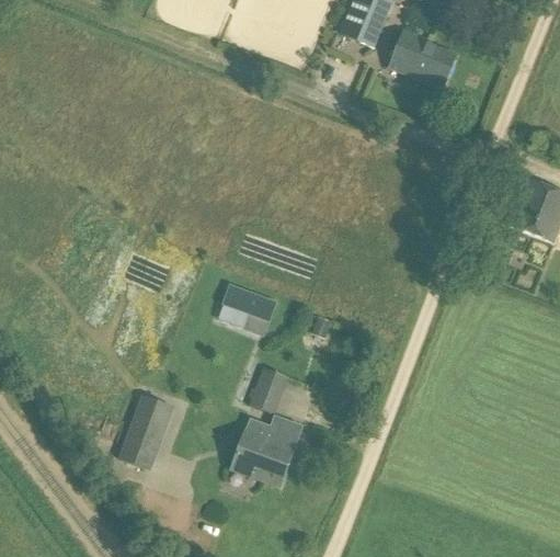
[(351,0),(339,32),(373,45),(391,0),(351,0)]
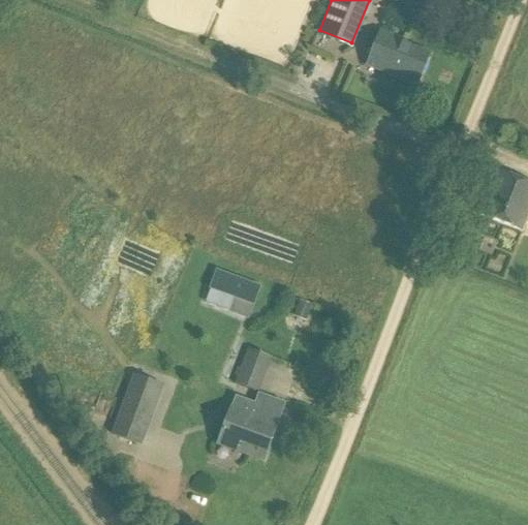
[(366,62),(396,74),(396,71),(417,80),(429,50),(402,38),(403,36),(379,27),(366,62)]
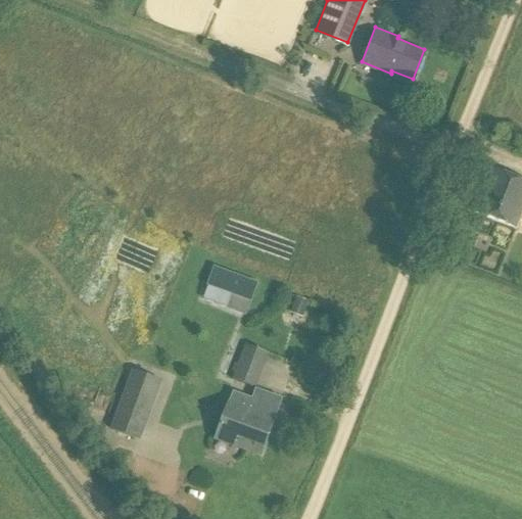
[(476,207),(515,223),(521,204),(521,178),(492,167),(476,207)]
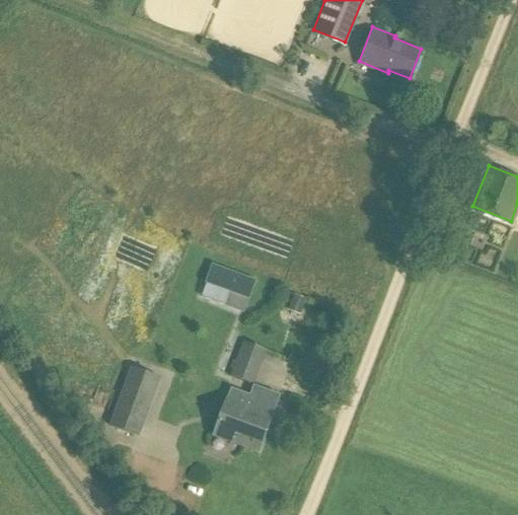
[(254,277),(212,262),(206,279),(229,288),(224,301),(242,308),(254,277)]
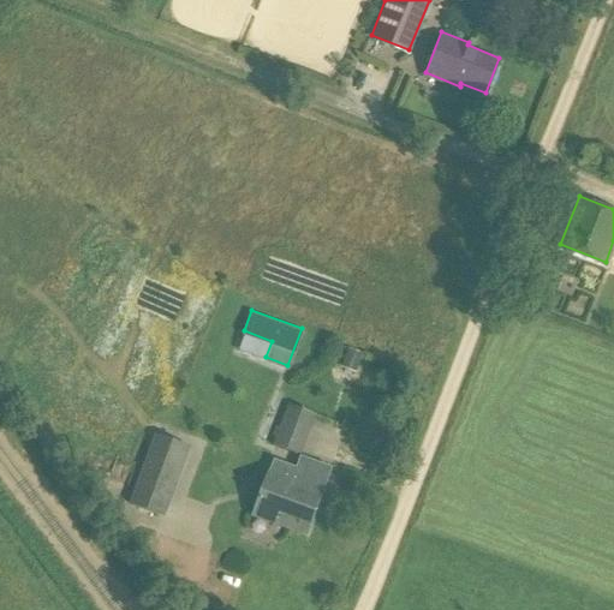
[(341,363),(353,368),(362,348),(350,344),(341,363)]
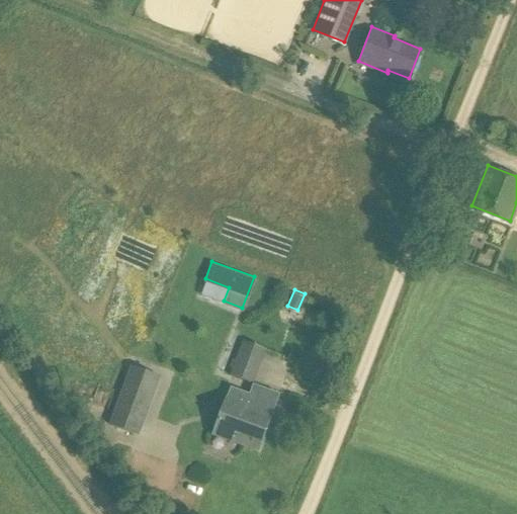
[(229,375),(249,382),(262,348),(243,340),(229,375)]
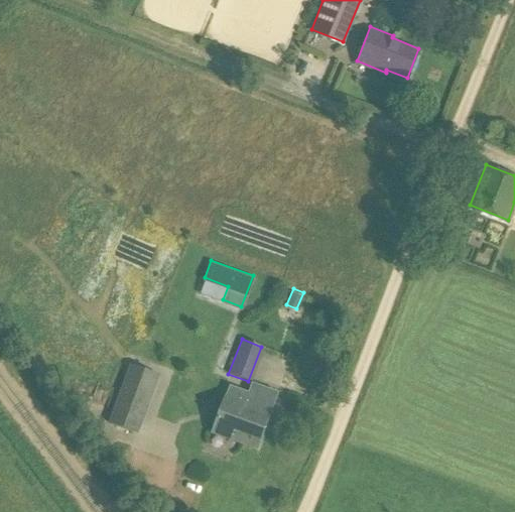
[(109,423),(134,432),(155,375),(130,366),(109,423)]
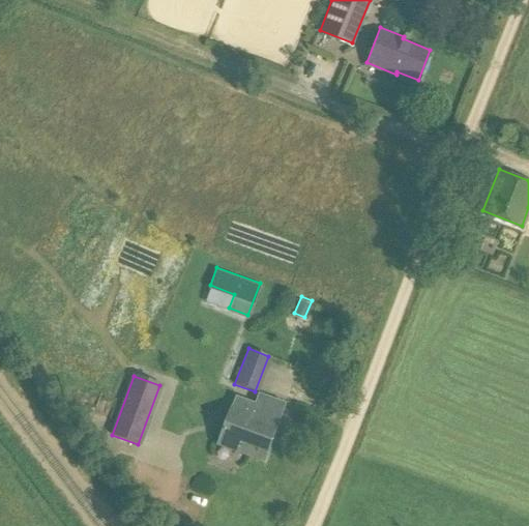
[(224,424),(270,440),(277,420),(276,420),(284,401),(265,395),(262,404),(235,395),(231,404),(224,424)]
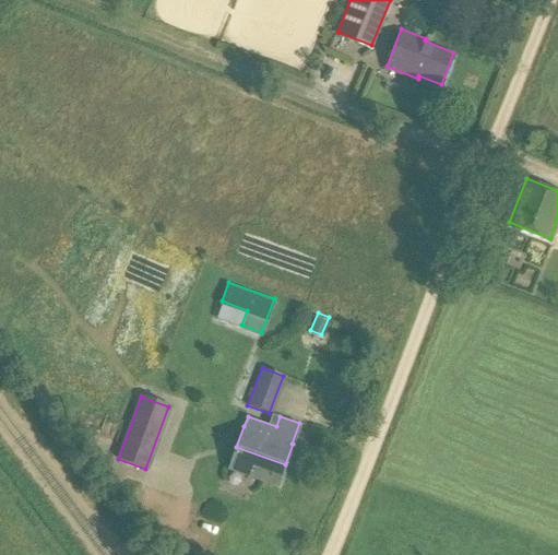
[(285,464),(236,447),(229,467),(279,484),(285,464)]
